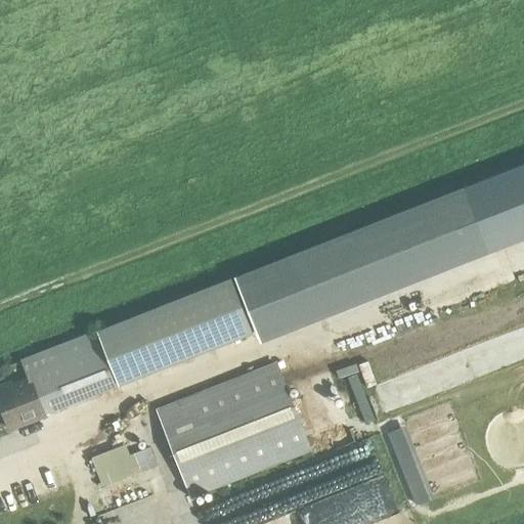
[(473,199),(234,274),(254,324),(490,252),(473,199)]
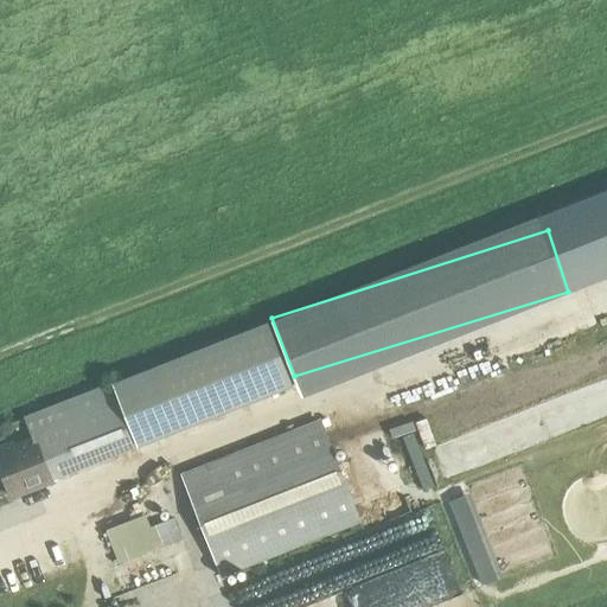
[(138,448),(221,415),(293,387),(267,321),(112,383),(138,448)]
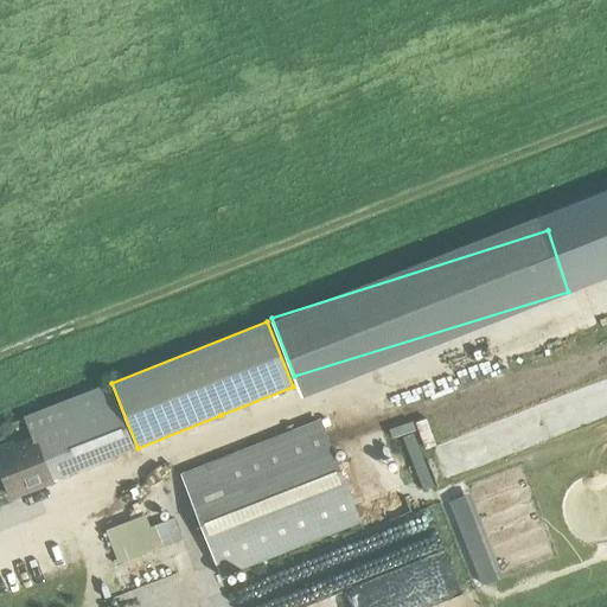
[(134,448),(110,384),(24,419),(32,439),(16,445),(14,442),(0,447),(0,474),(8,497),(134,448)]
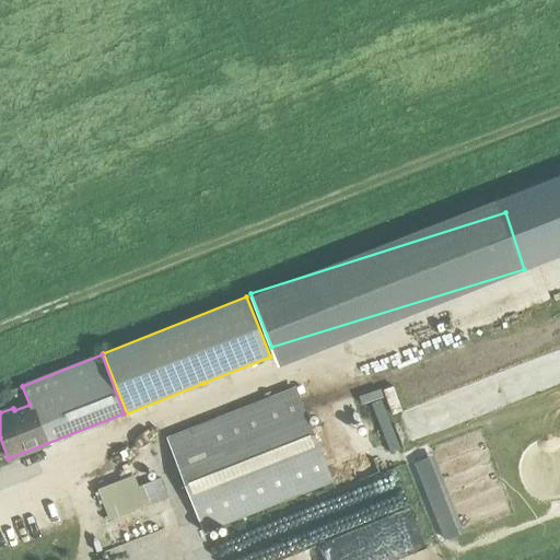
[(391,409),(401,406),(395,382),(369,389),(387,450),(401,445),(391,409)]
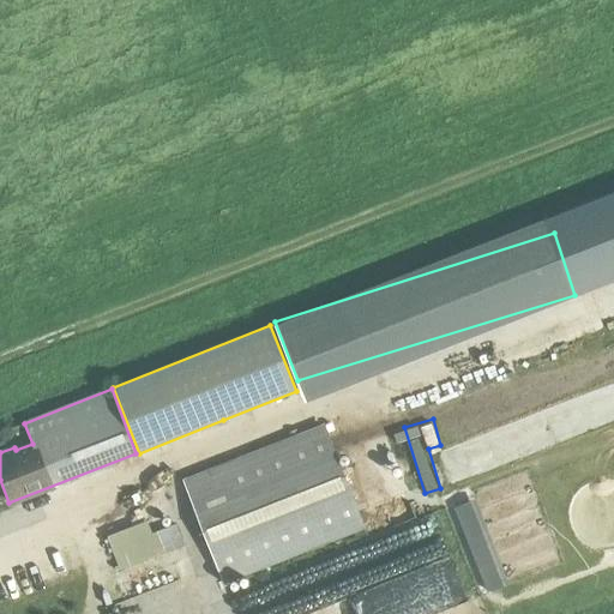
[(222,585),(365,529),(324,425),(181,480),(222,585)]
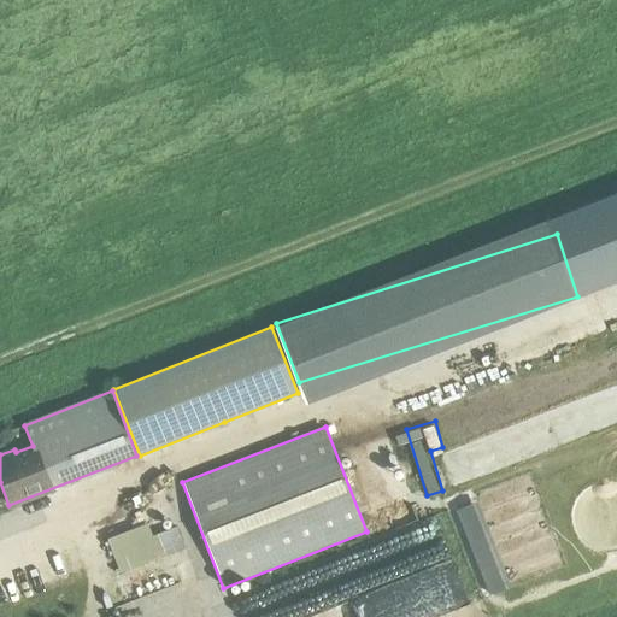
[(436,462),(444,487),(458,483),(451,458),(436,462)]
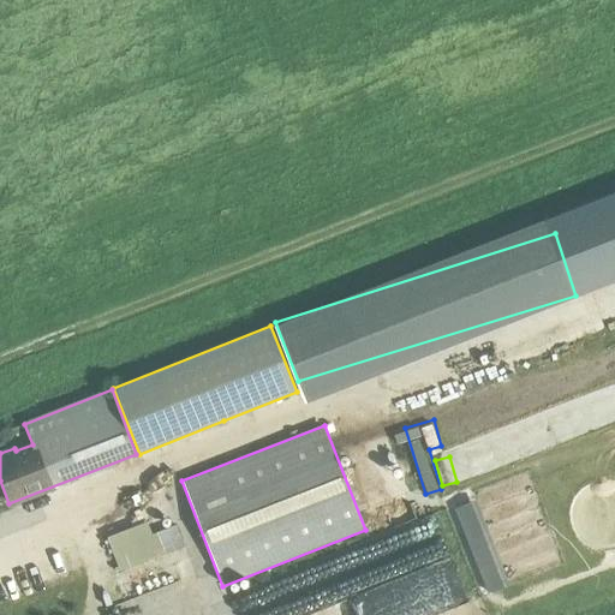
[(489,489),(457,502),(490,587),(523,575),(489,489)]
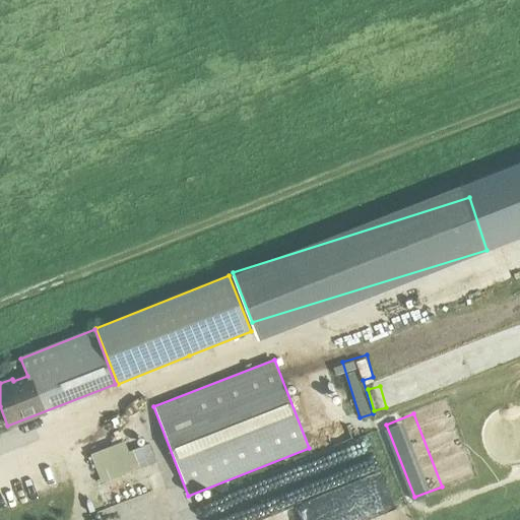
[(149,440),(131,448),(127,437),(91,451),(104,480),(157,458),(149,440)]
